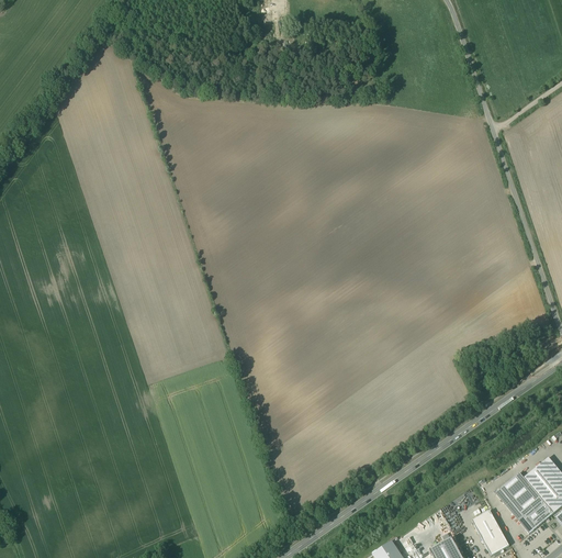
[(284,18),(274,18),(276,30),(284,29),(284,18)]
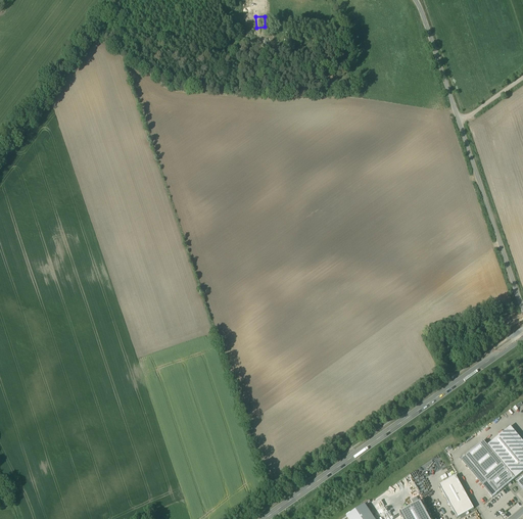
[(265,27),(256,28),(256,36),(258,36),(265,36),(265,27)]
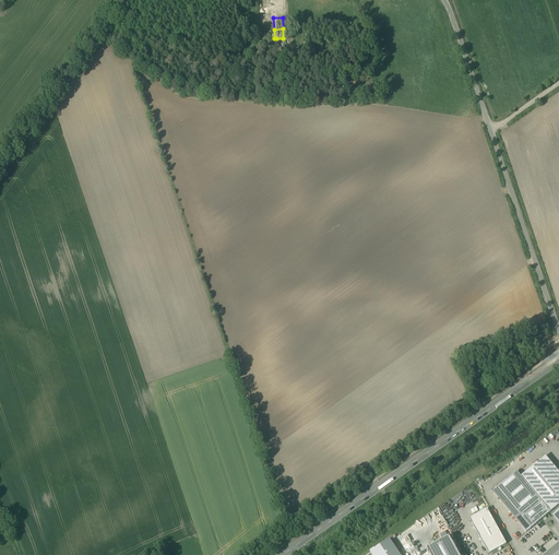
[(558,477),(542,457),(546,453),(545,452),(521,473),(550,509),(558,500),(558,477)]
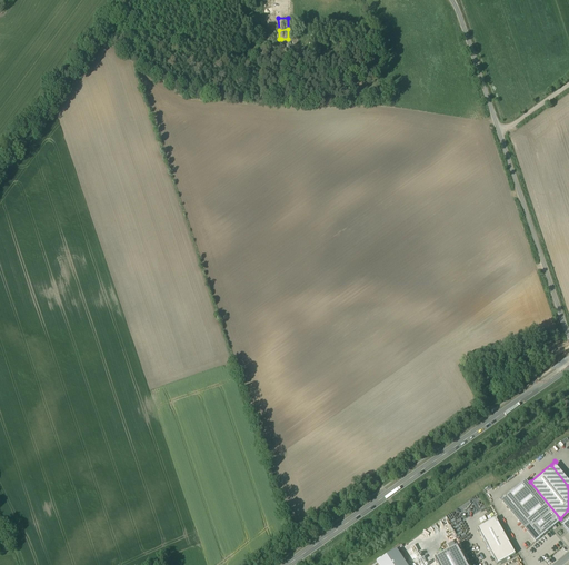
[(535,538),(560,518),(530,482),(526,476),(501,497),(535,538)]
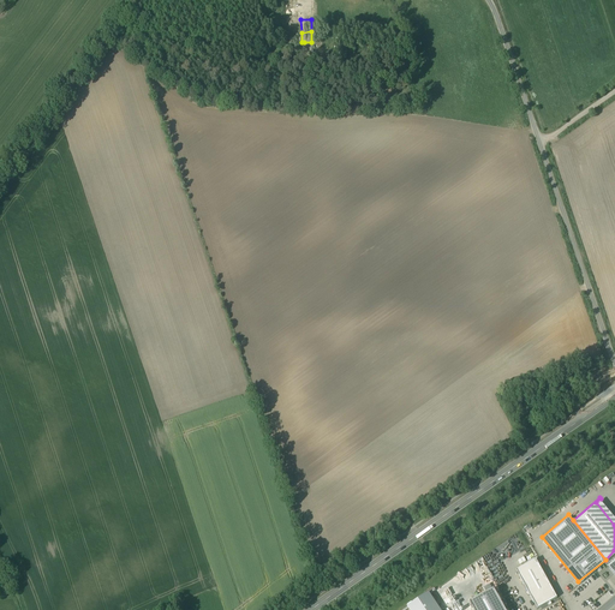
[(557,594),(536,556),(517,567),(537,605),(557,594)]
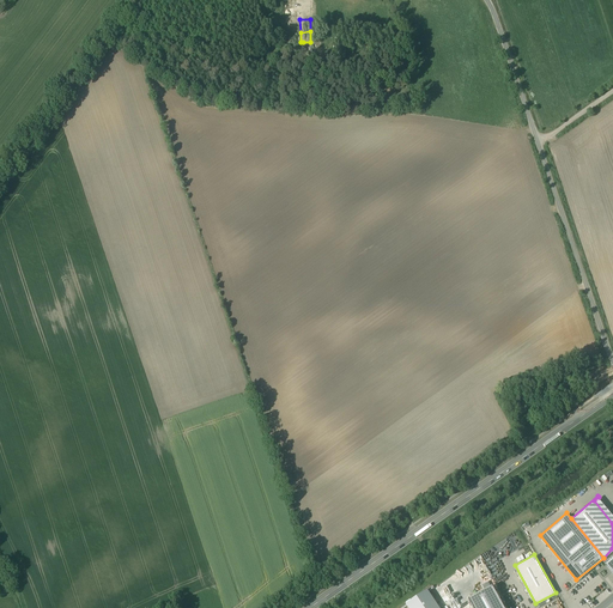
[(468,596),(474,607),(504,607),(492,584),(468,596)]
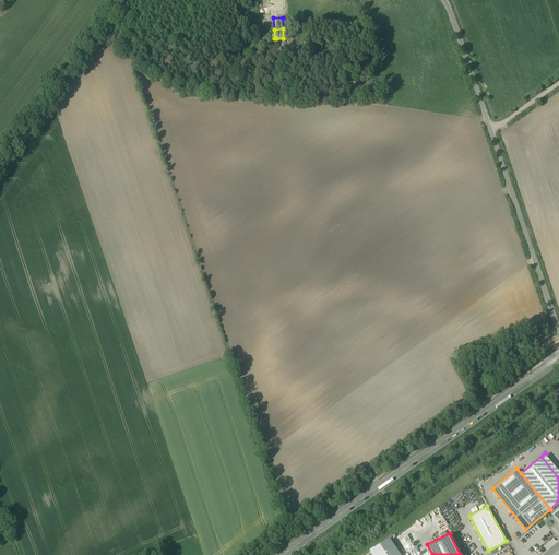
[(369,550),(372,554),(402,554),(389,536),(369,550)]
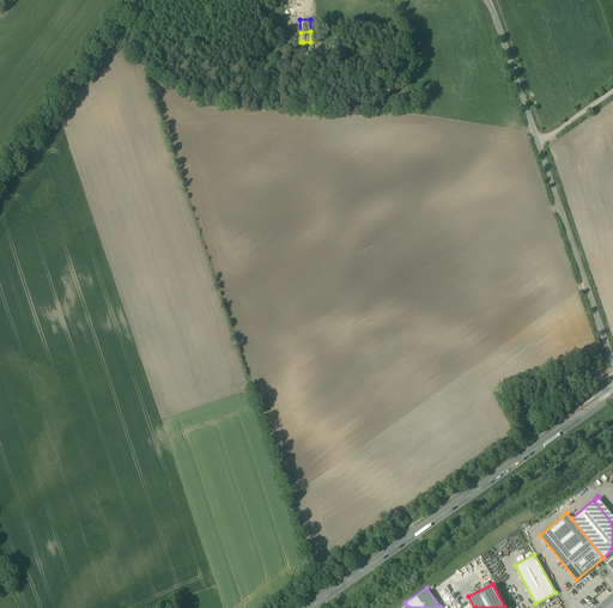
All buildings are outlined.
